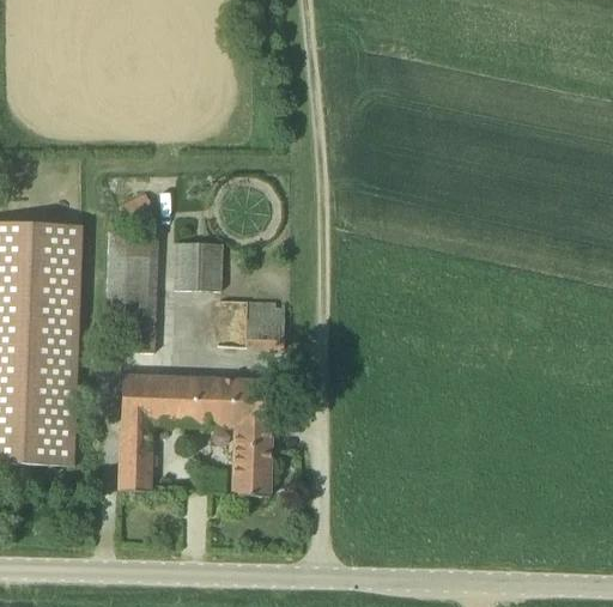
[(129,231),(157,217),(144,192),(116,205),(129,231)]
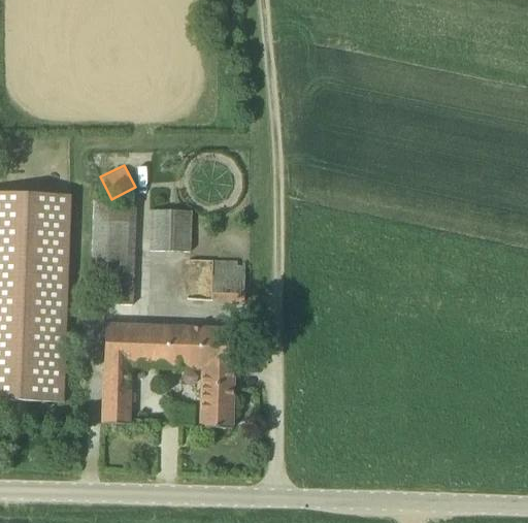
[(0,189),(0,396),(64,399),(71,192),(0,189)]
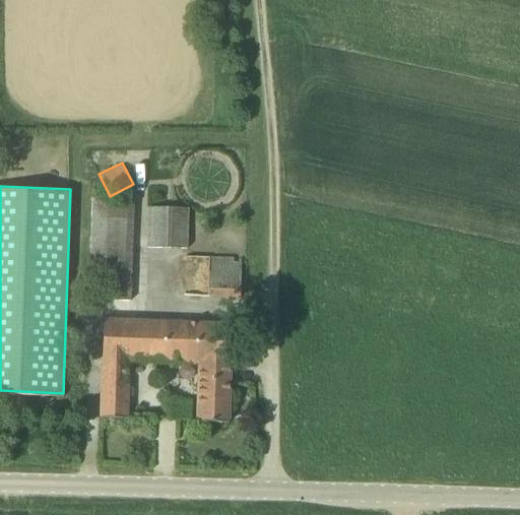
[(131,299),(134,197),(91,196),(87,298),(131,299)]
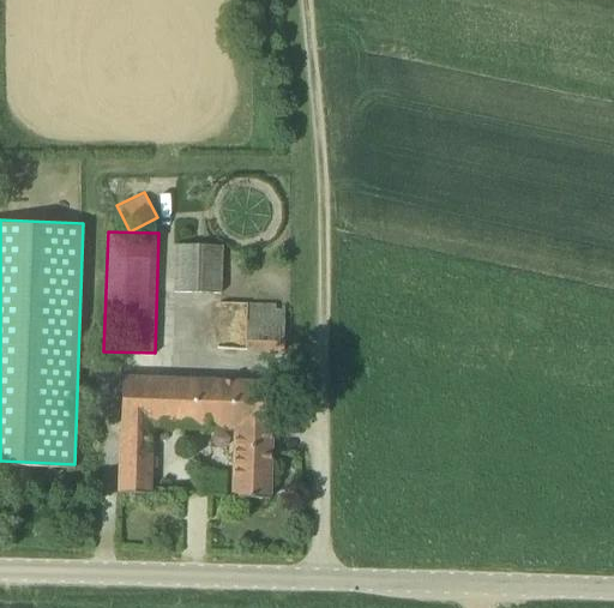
[(174,290),(222,292),(223,244),(175,242),(174,290)]
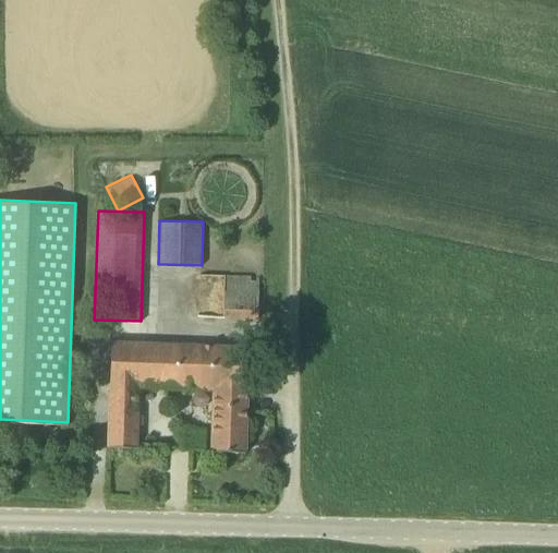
[(257,319),(258,275),(223,273),(223,289),(222,317),(257,319)]
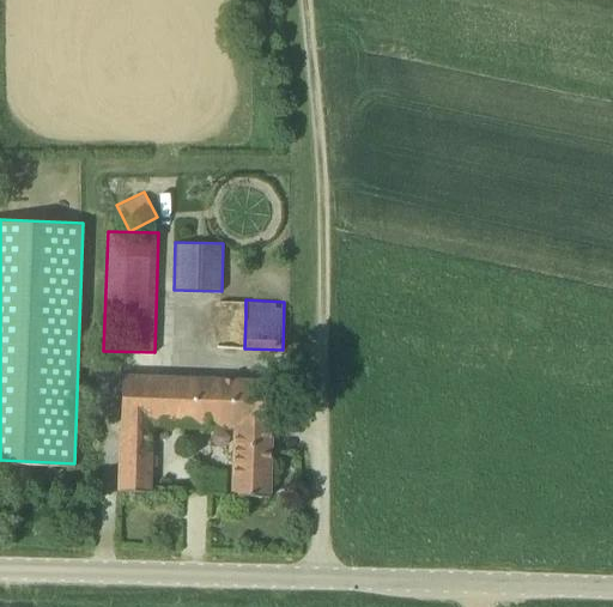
[(121,375),(116,491),(151,492),(153,423),(234,425),(232,495),(268,496),(269,426),(272,381),(121,375)]
